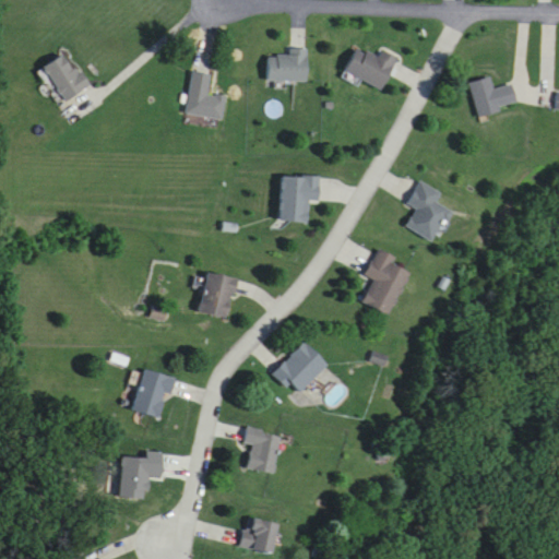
[(308,82),(308,47),(290,47),(290,55),(269,55),(269,82),(308,82)]
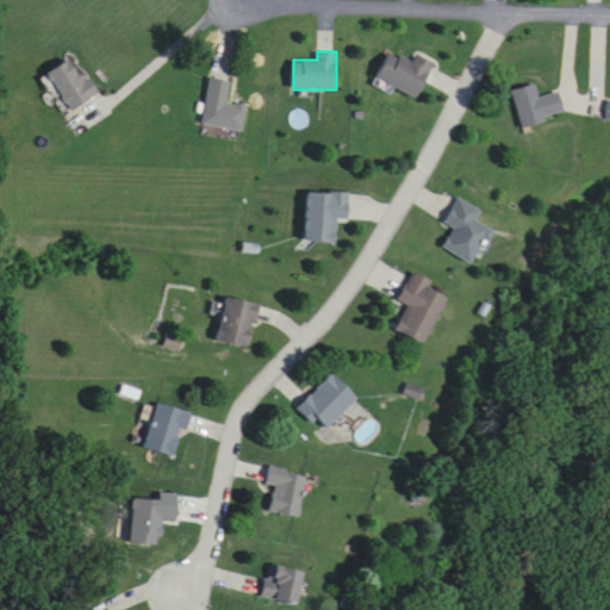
[(392,51),(378,78),(417,99),(436,63),(418,53),(414,63),(392,51)]
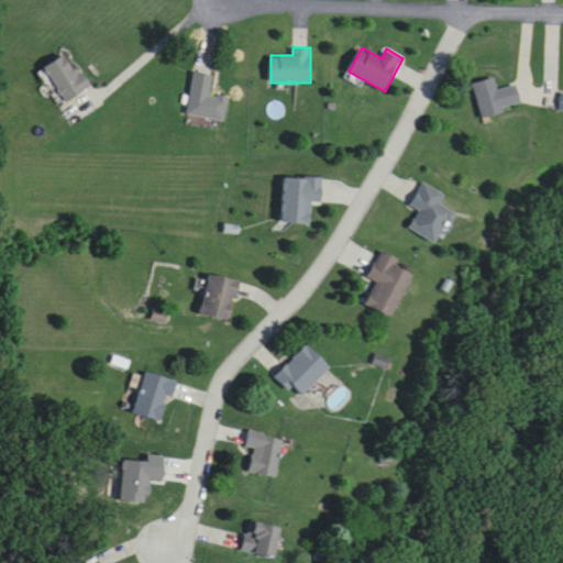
[(43,68),(66,102),(91,86),(80,68),(76,72),(65,54),(43,68)]
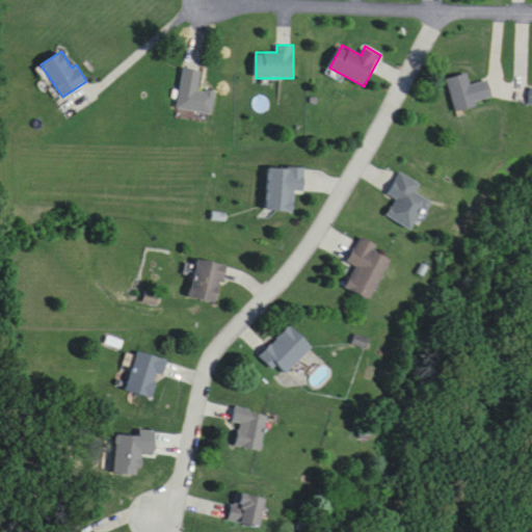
[(213,114),(216,91),(198,89),(202,70),(184,67),(178,109),(213,114)]
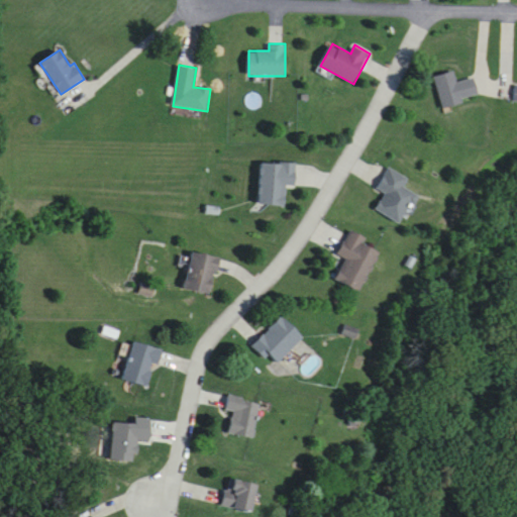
[(444,108),(481,98),(475,78),(458,83),(455,71),(435,77),(444,108)]
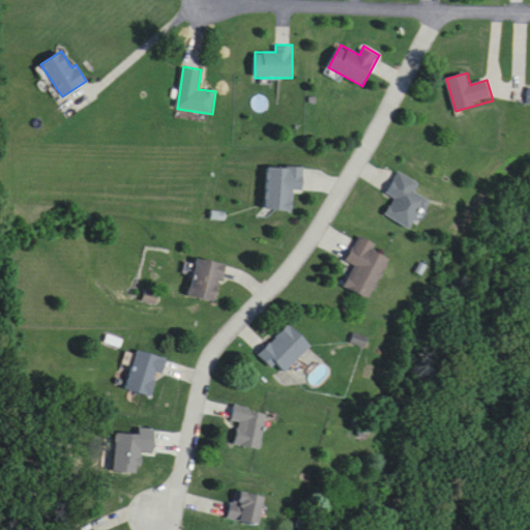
[(303,169),(268,167),(265,209),(292,211),(294,192),(302,193),(303,169)]
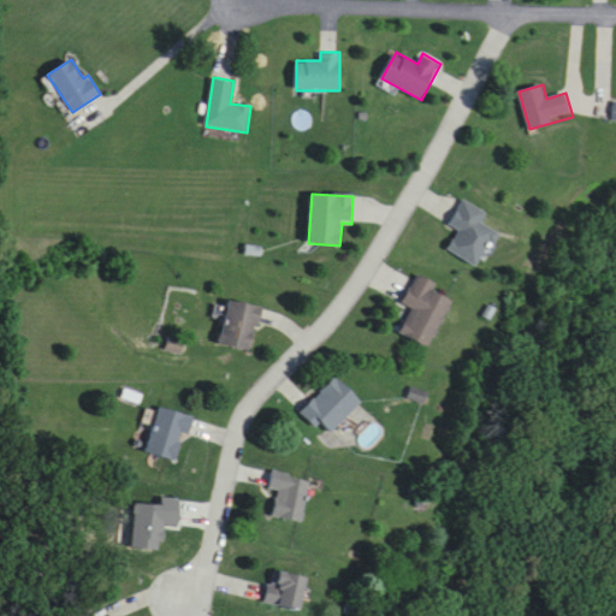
[(448,252),(478,268),(497,232),(481,224),(487,213),(465,200),(449,227),(458,232),(448,252)]
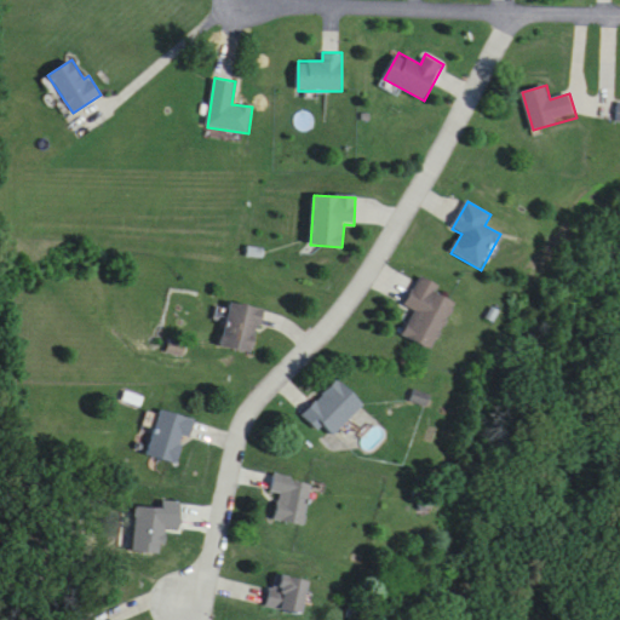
[(402,337),(432,351),(457,303),(437,293),(441,287),(420,276),(405,308),(414,311),(402,337)]
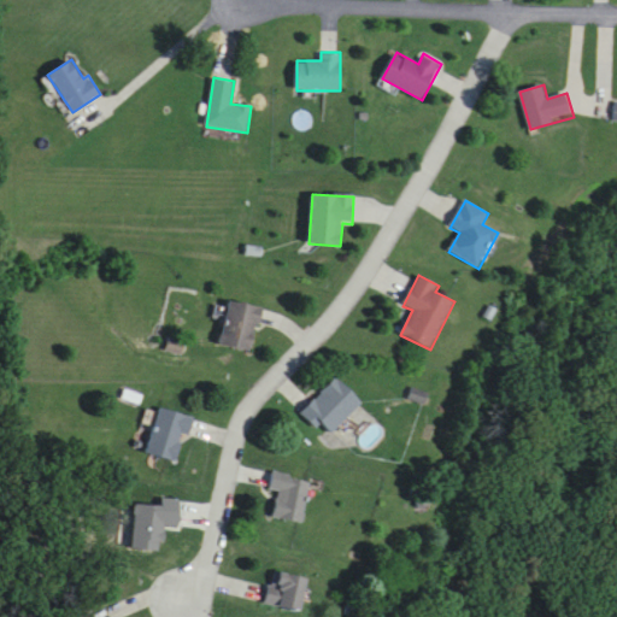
[(219,345),(250,352),(262,309),(230,301),(219,345)]
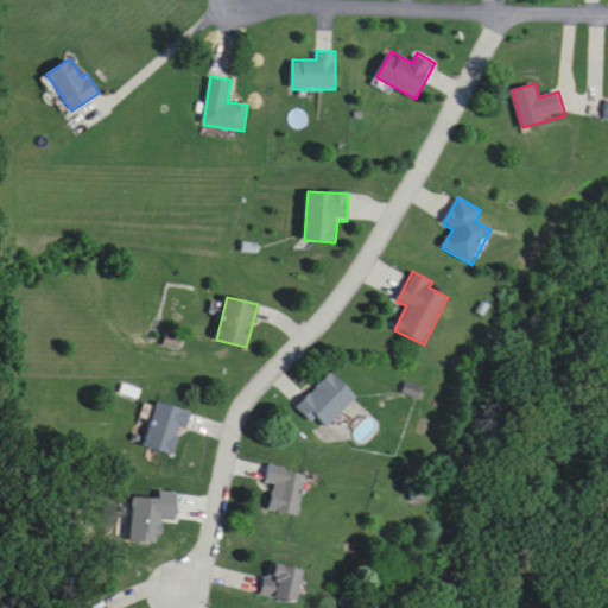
[(323,431),(356,398),(331,373),(298,406),(323,431)]
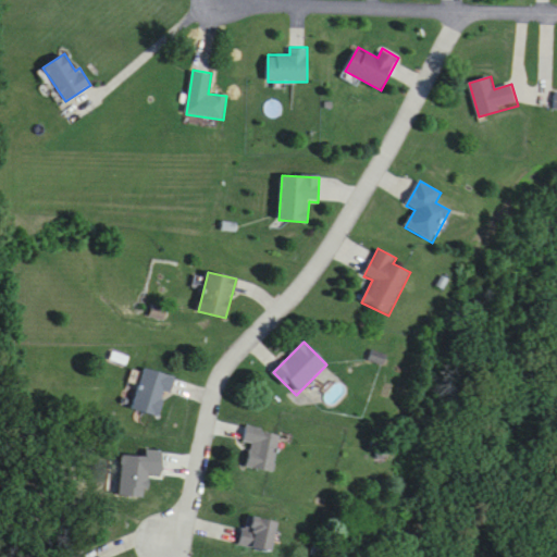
[(132,408),(161,418),(173,378),(145,369),(132,408)]
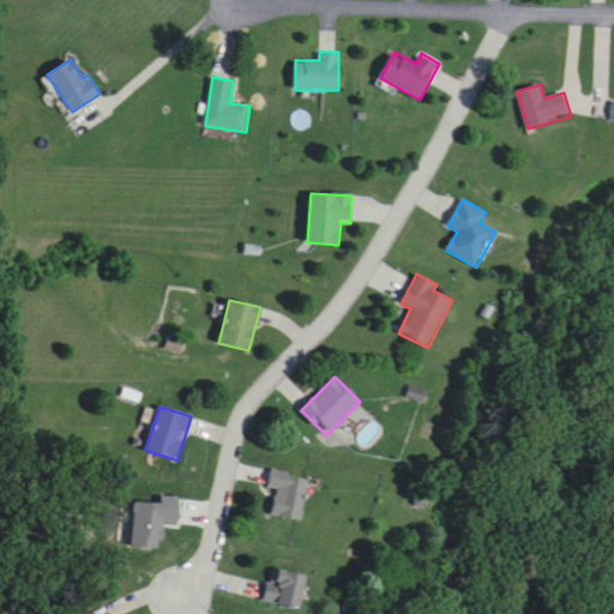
[(309,479),(271,471),(269,488),(277,489),(272,516),(301,522),(309,479)]
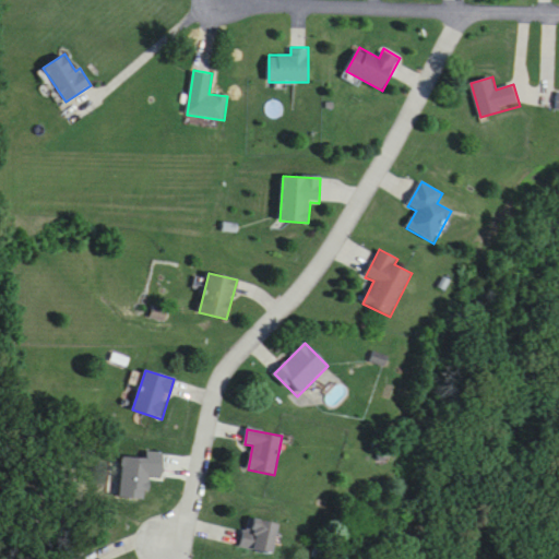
[(277,525),(250,518),(242,546),(270,554),(277,525)]
